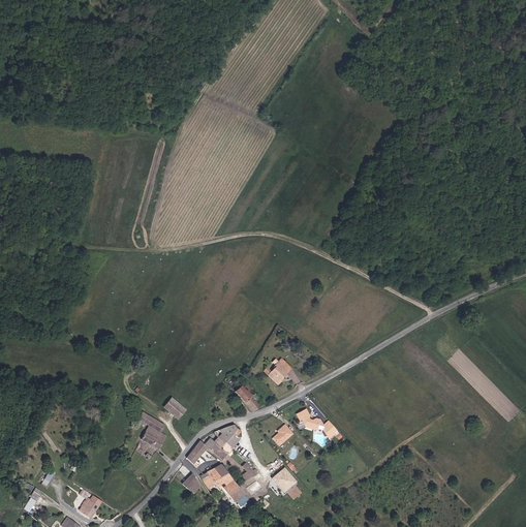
[(290,364),(279,355),(277,359),(287,367),(290,364)]
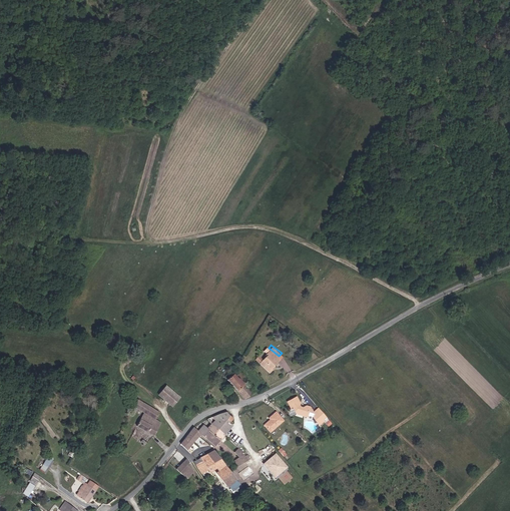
[(274,363),(279,356),(269,348),(264,353),(266,355),(263,358),(260,362),(270,369),(275,363),(274,363)]
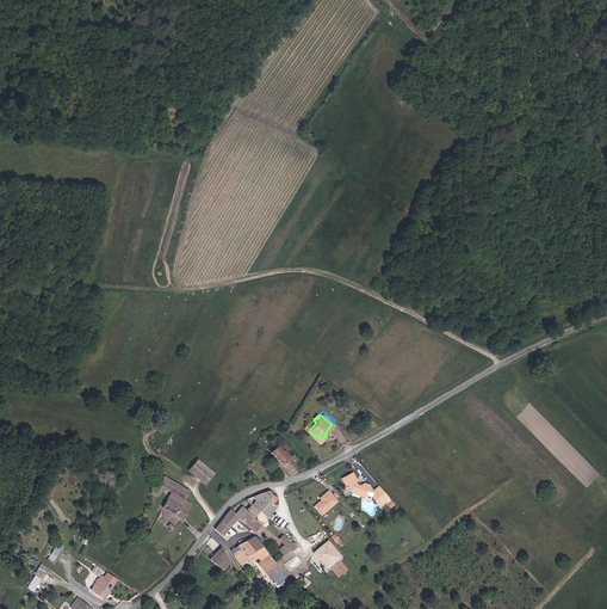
[(265,448),(291,473),(308,463),(282,438),(277,444),(272,441),(265,448)]
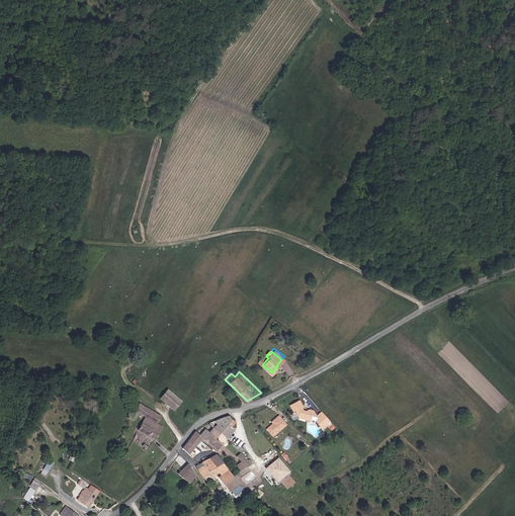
[(173,410),(180,402),(167,391),(159,399),(173,410)]
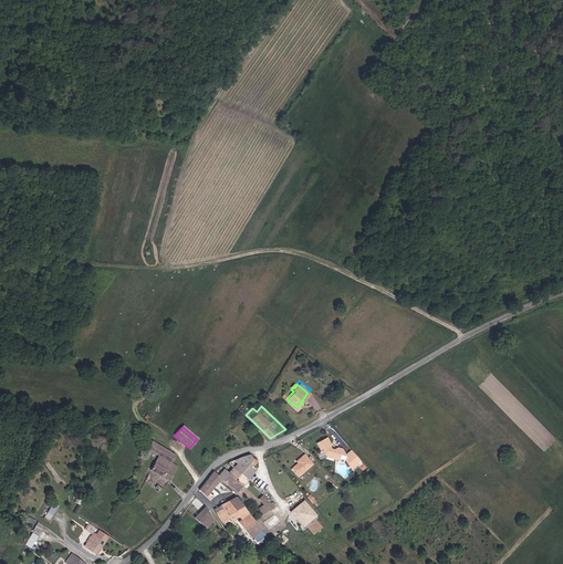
[(324,448),(334,442),(331,438),(329,438),(321,445),(324,448)]
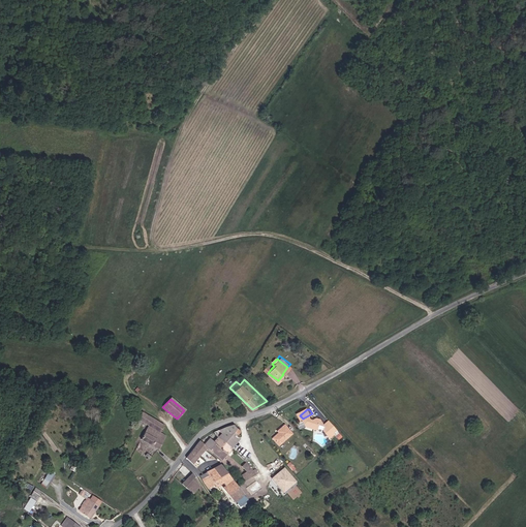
[(138,419),(147,424),(152,415),(145,410),(138,419)]
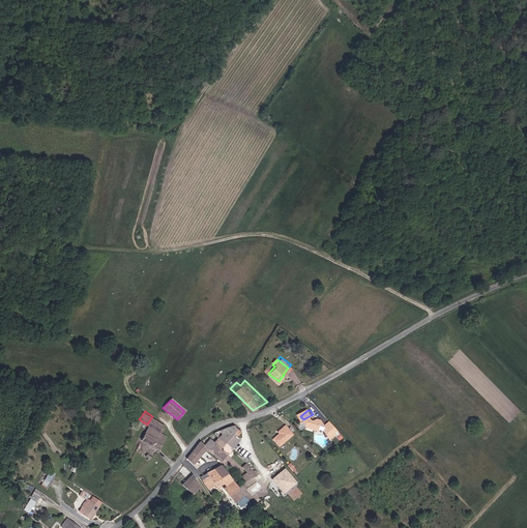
[(314,414),(313,414),(303,419),(305,422),(308,420),(312,426),(323,427),(324,426),(327,426),(334,434),(342,428),(333,418),(328,422),(324,417),(320,416),(318,419),(315,418),(313,417),(314,414)]
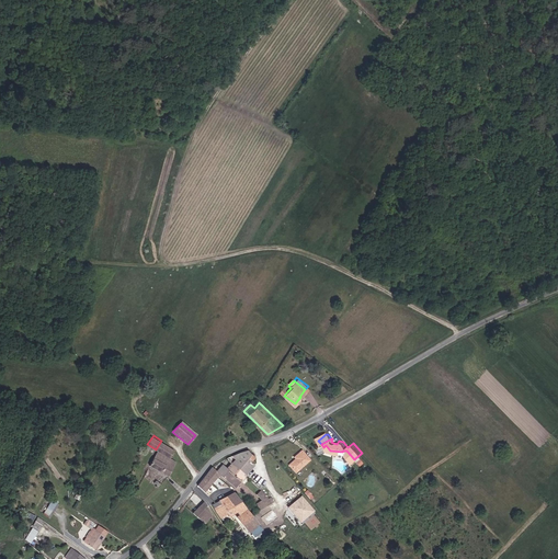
[(170,477),(178,463),(170,458),(175,449),(161,441),(156,449),(160,452),(151,466),(170,477)]
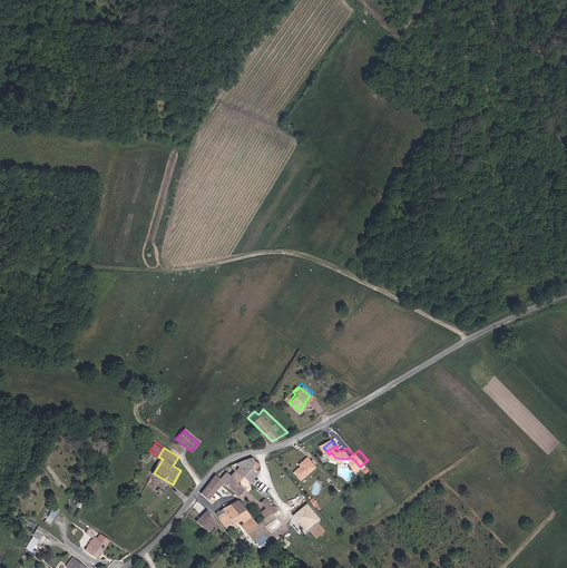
[(306,463),(299,469),(306,478),(322,463),(312,453),(304,460),(306,463)]
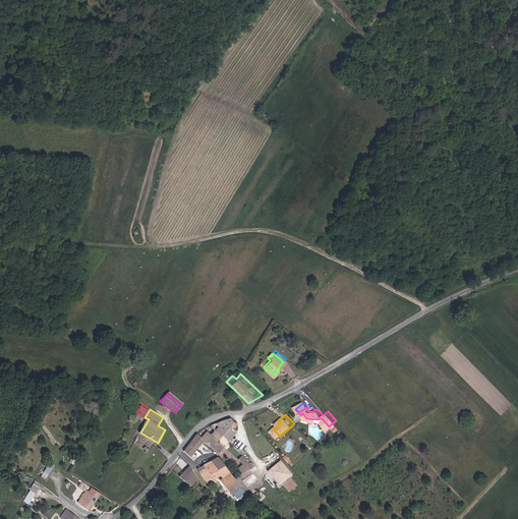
[(234,422),(233,421),(229,417),(221,418),(230,425),(234,422)]
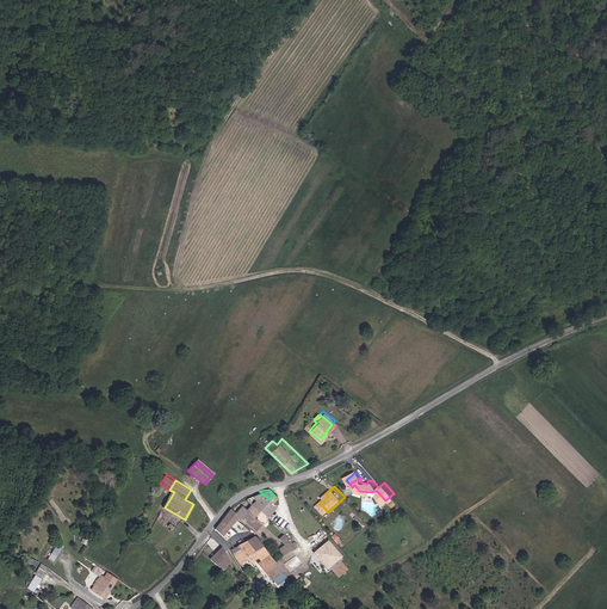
[(276,498),(274,496),(270,499),(259,491),(251,493),(245,496),(247,499),(254,505),(264,515),(274,505),(271,502),(276,498)]
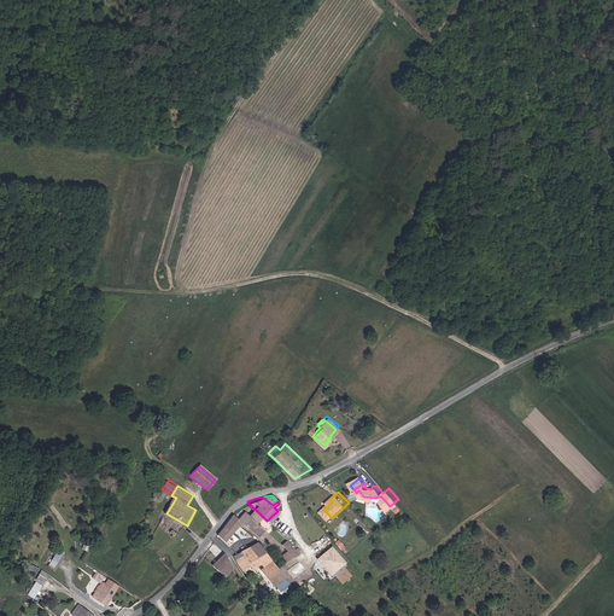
[(238,518),(243,522),(249,513),(253,517),(257,511),(250,505),(247,501),(238,518)]
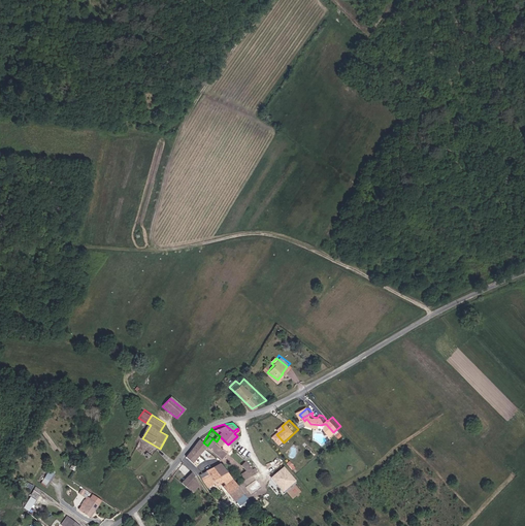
[(228,445),(220,436),(217,441),(212,438),(207,446),(219,456),(224,451),(223,450),(228,445)]
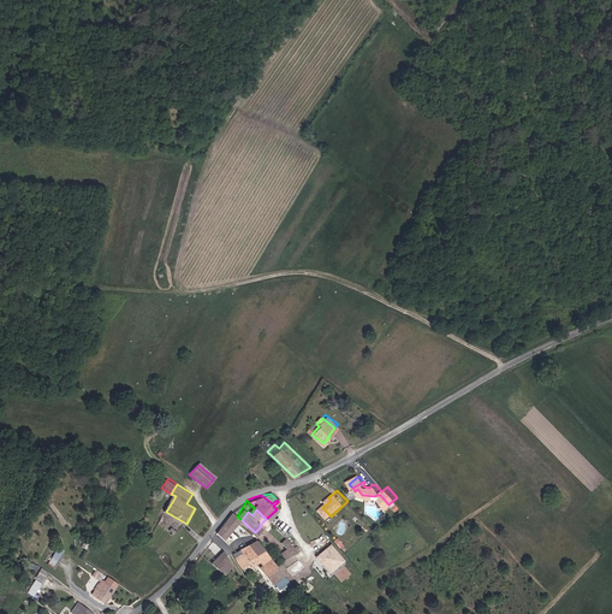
[(225,539),(242,520),(237,517),(232,512),(217,532),(225,539)]
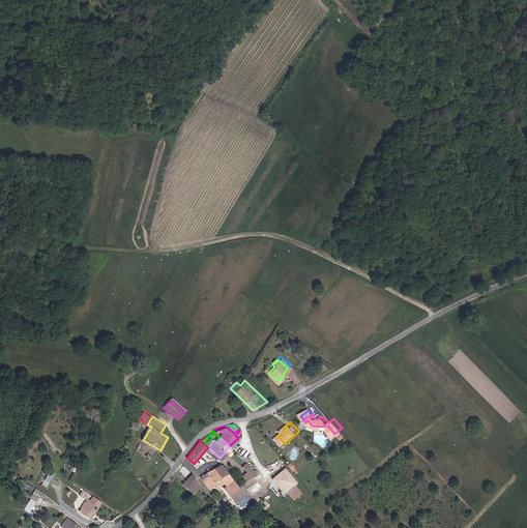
[(257,474),(251,466),(247,461),(242,465),(246,471),(241,475),(246,481),(257,474)]
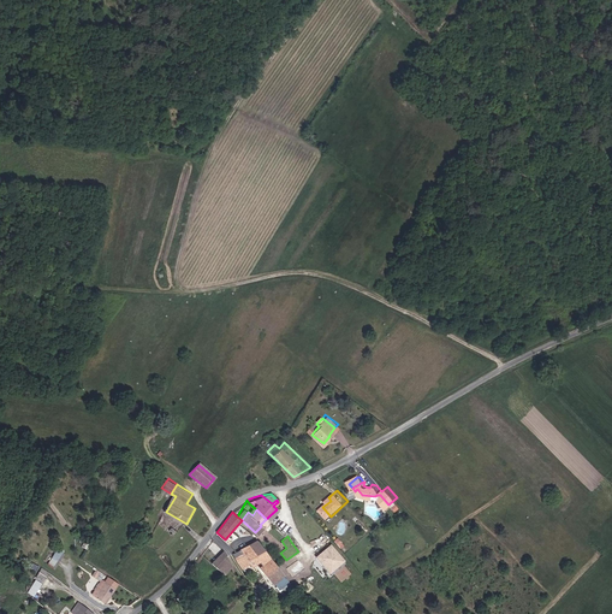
[(333,571),(349,558),(334,541),(319,554),(333,571)]
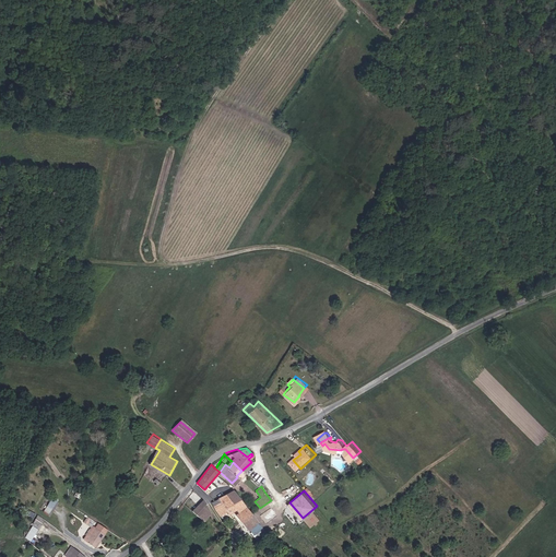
[(240,500),(234,492),(226,495),(234,506),(240,500)]
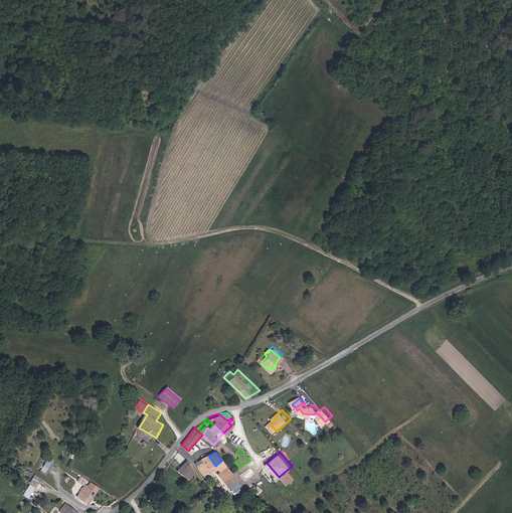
[(238,480),(230,472),(221,461),(215,466),(208,456),(202,459),(204,462),(211,473),(217,468),(219,471),(217,474),(229,488),(238,480)]
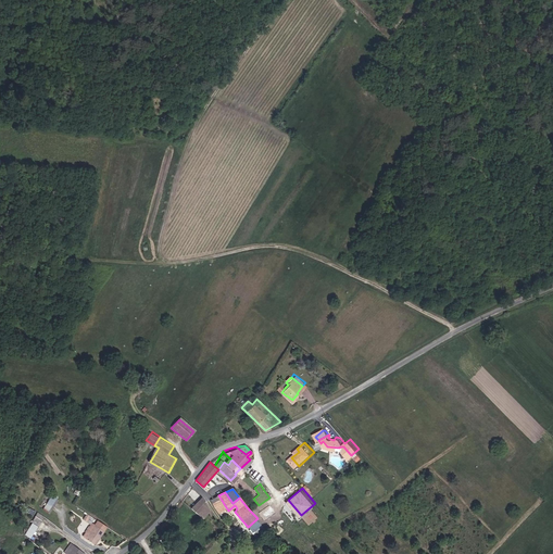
[(57,499),(50,494),(40,508),(46,513),(57,499)]
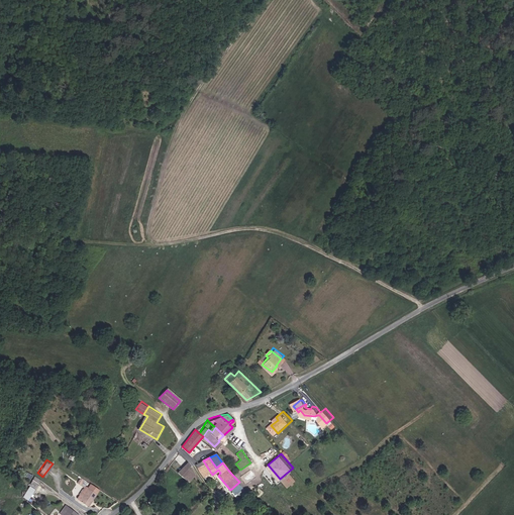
[(195,472),(188,462),(178,473),(188,483),(195,472)]
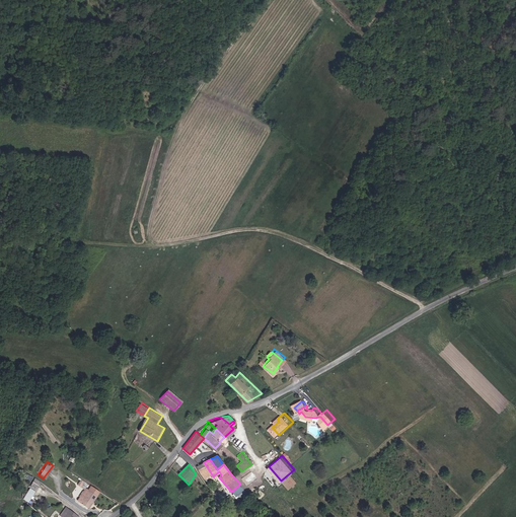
[(206,465),(199,469),(202,474),(208,481),(213,476),(206,465)]
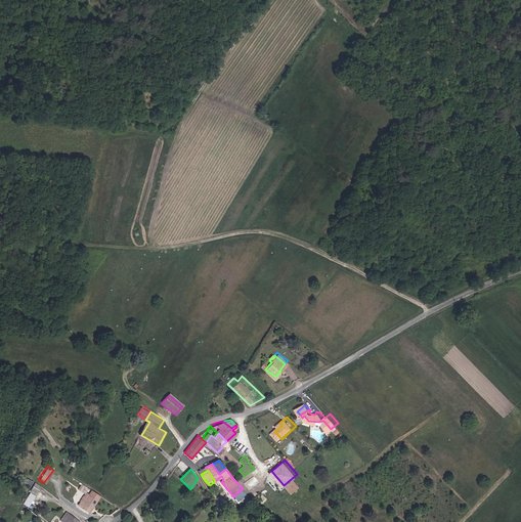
[(253,488),(262,482),(257,474),(247,481),(253,488)]
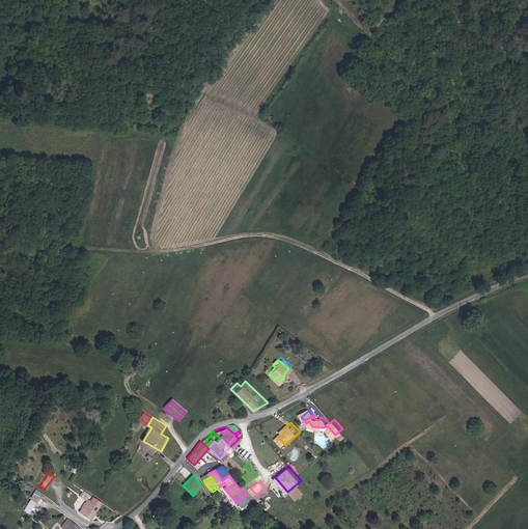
[(33,488),(29,494),(29,495),(34,499),(39,493),(33,488)]
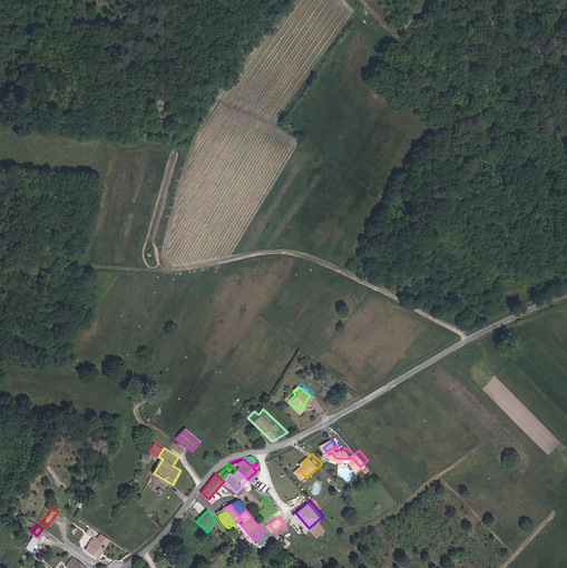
[(29,549),(37,536),(31,531),(23,544),(29,549)]
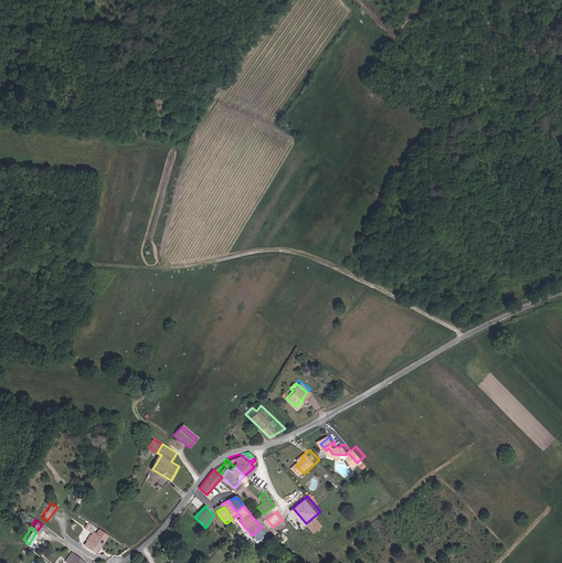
[(260,542),(268,534),(262,527),(252,534),(260,542)]
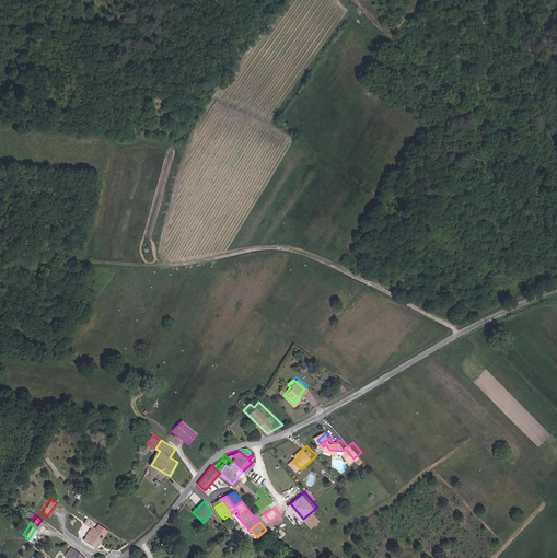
[(108,530),(100,523),(95,529),(91,525),(81,541),(93,548),(97,542),(100,544),(108,530)]
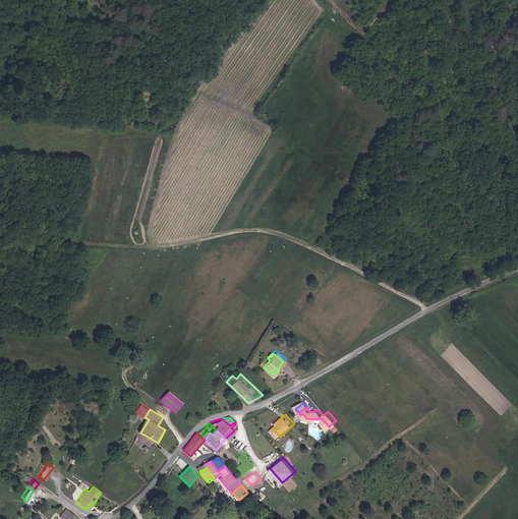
[(76,518),(77,518),(65,509),(58,518),(59,518),(76,518)]
